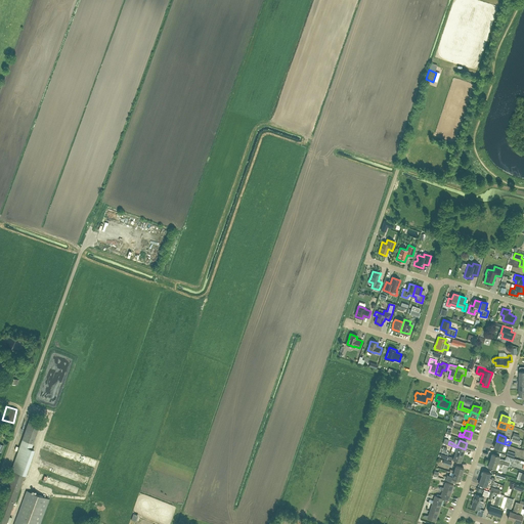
[(508,448),(509,445),(496,441),(494,447),(501,450),(504,445),(506,446),(505,447),(508,448)]
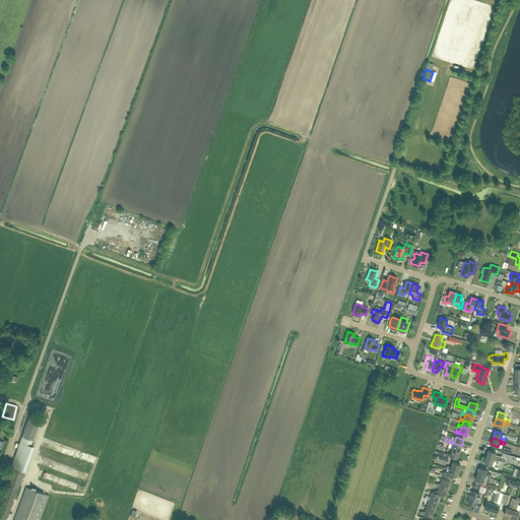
[(459,452),(461,446),(453,443),(453,444),(452,448),(448,447),(447,449),(451,450),(451,449),(459,452)]
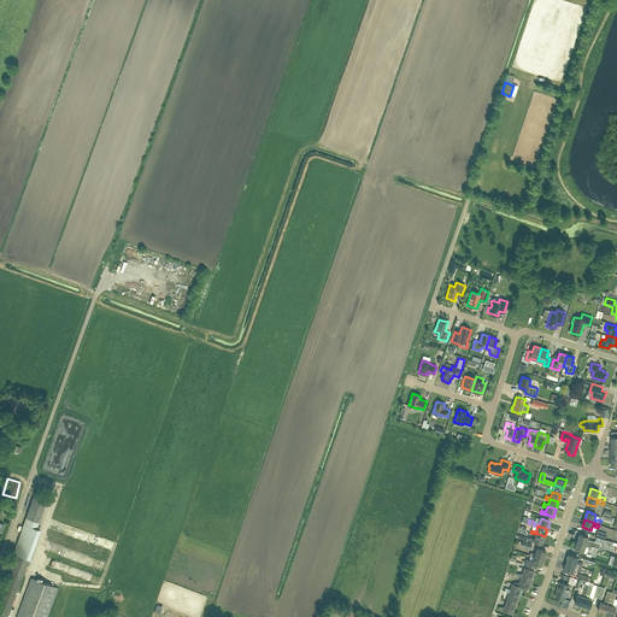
[(542,544),(545,536),(535,533),(535,534),(534,539),(529,538),(528,540),(533,541),(534,540),(542,544)]
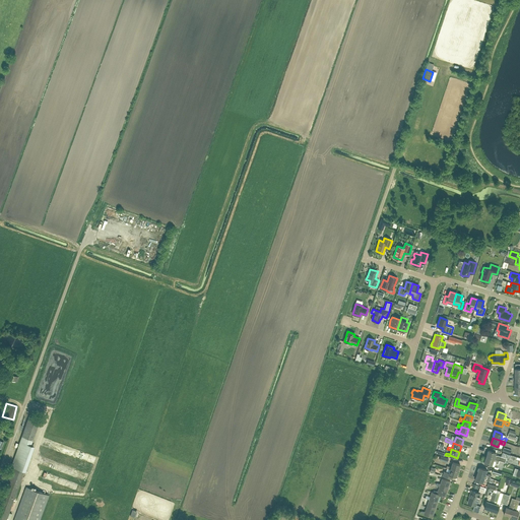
[(489,450),(486,456),(499,460),(505,462),(507,458),(498,455),(495,456),(496,452),(489,450)]
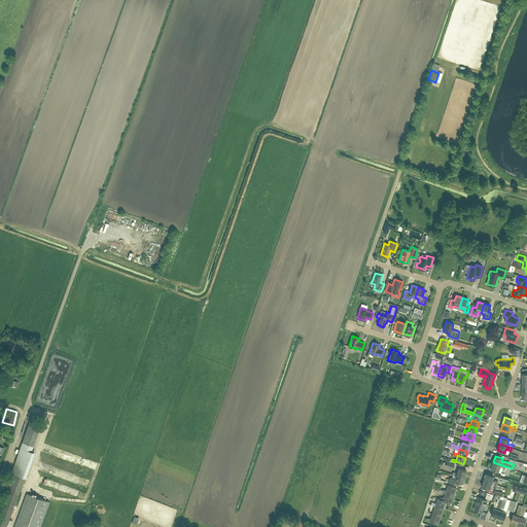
[(507,461),(516,463),(515,465),(516,465),(516,466),(518,467),(522,465),(523,462),(517,460),(508,458),(507,461)]
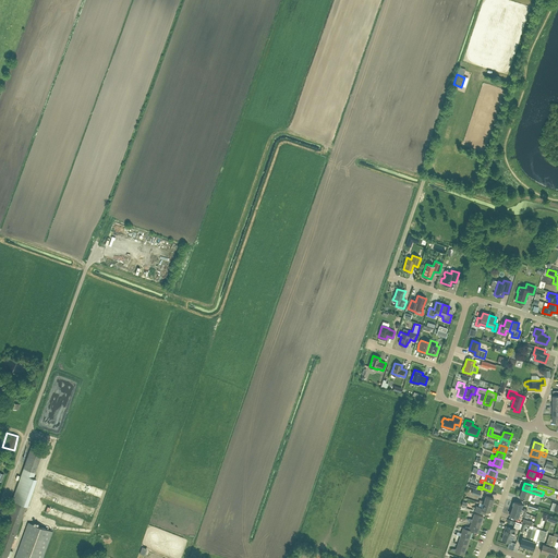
[(534,498),(535,494),(522,489),(519,496),(528,499),(530,494),(532,495),(531,497),(534,498)]
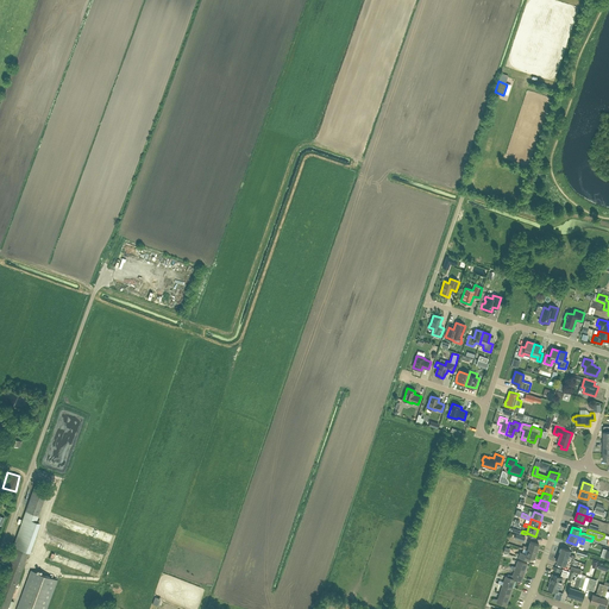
[(527,548),(537,551),(539,544),(531,541),(528,546),(523,545),(522,547),(527,550),(527,548)]
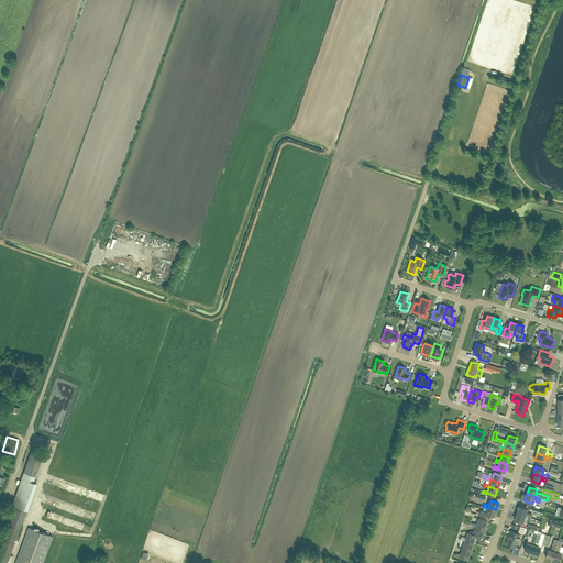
[(15,505),(14,508),(9,522),(10,523),(6,537),(3,541),(0,551),(0,562),(7,562),(21,527),(25,511),(26,509),(15,505)]
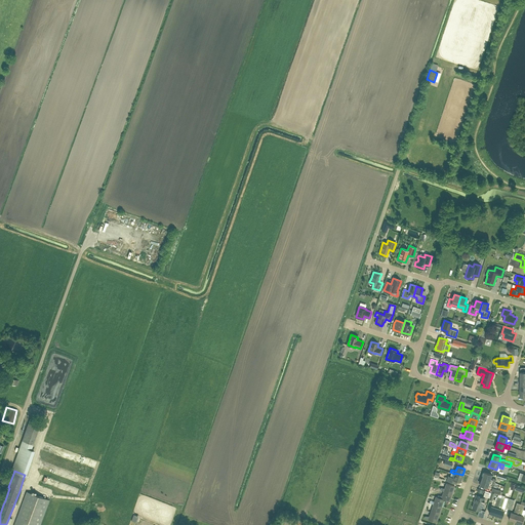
[(482,478),(494,482),(496,479),(493,478),(492,480),(490,479),(491,475),(484,472),(482,478)]
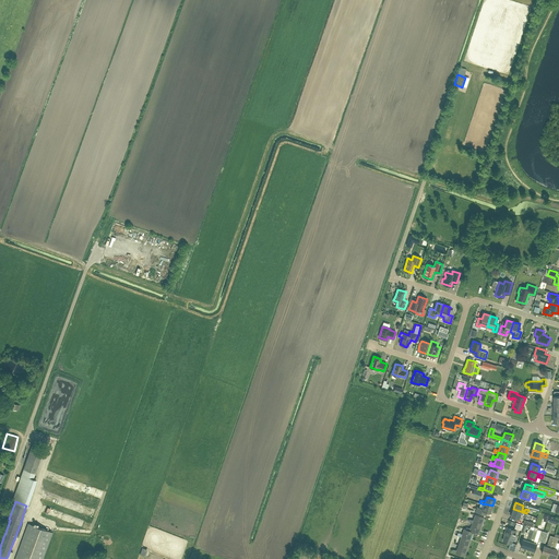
[(490,512),(492,506),(484,503),(484,504),(483,508),(477,507),(476,511),(486,514),(487,511),(490,512)]
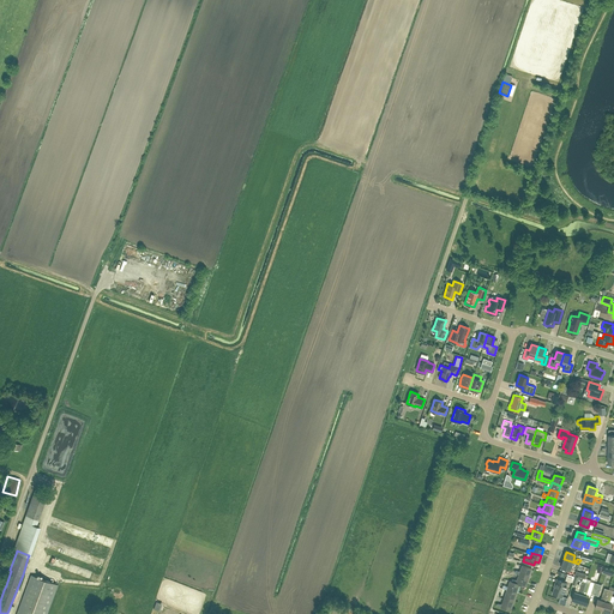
[(578,564),(564,559),(561,566),(570,570),(572,564),(575,565),(573,567),(581,570),(582,565),(578,564)]
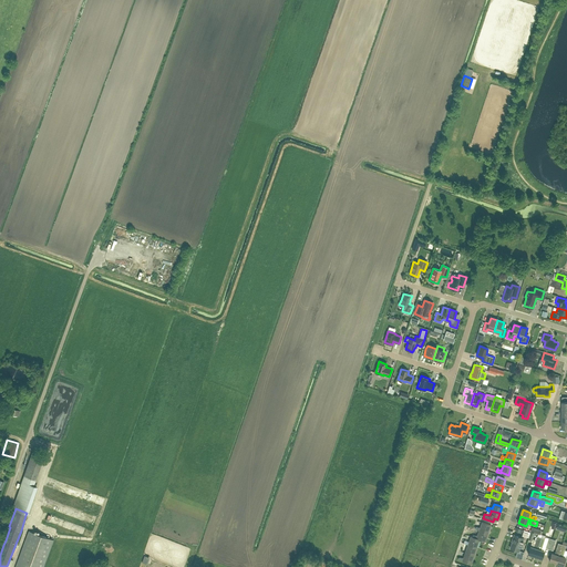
[(478,529),(488,533),(491,525),(482,522),(480,527),(475,526),(475,528),(478,529)]
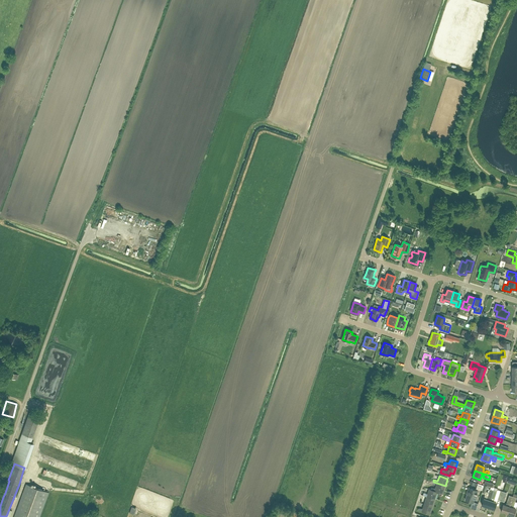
[(430,489),(437,492),(442,494),(445,486),(436,483),(435,488),(431,488),(430,489)]
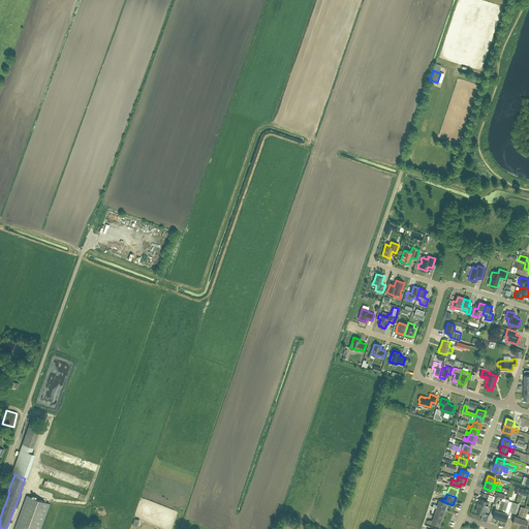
[(40,528),(50,503),(27,495),(13,528),(40,528)]
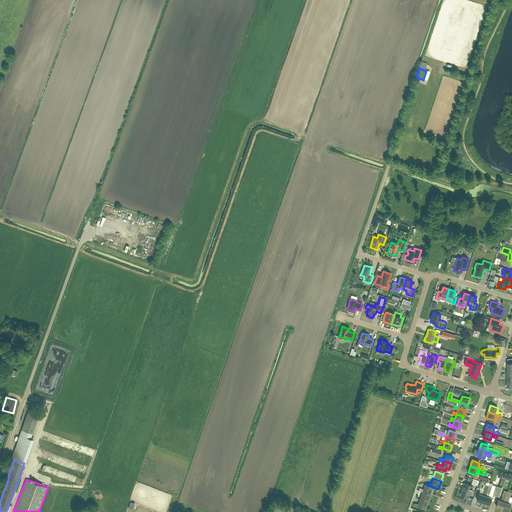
[(471,494),(472,489),(471,488),(472,485),(464,482),(462,489),(463,489),(461,495),(468,497),(470,493),(471,494)]
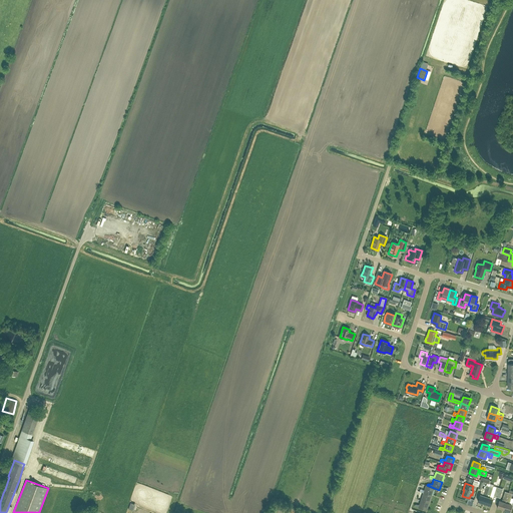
[(489,486),(490,484),(487,483),(486,485),(483,495),(480,494),(478,501),(484,503),(489,486)]
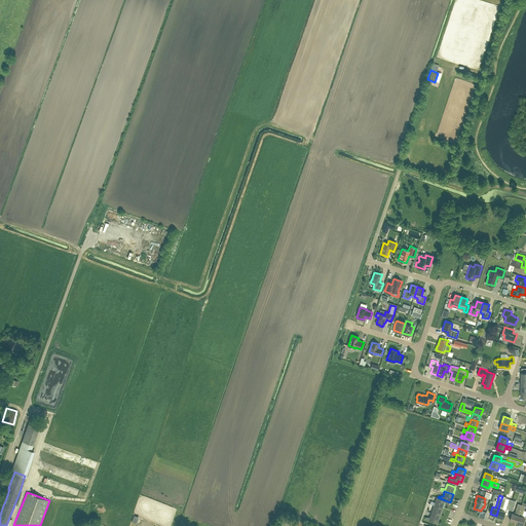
[(501,498),(496,516),(502,518),(504,511),(502,510),(505,499),(506,497),(502,496),(501,498)]
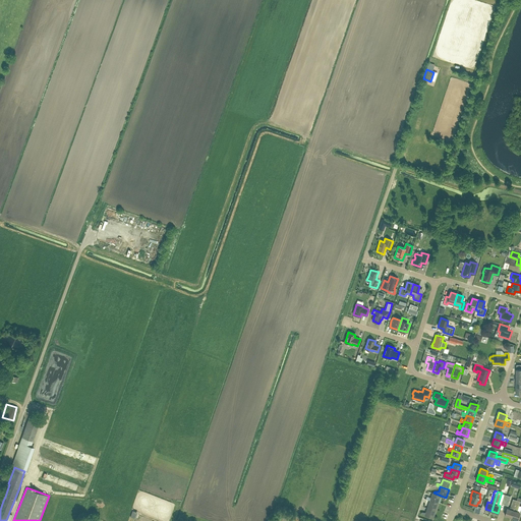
[(432,493),(429,500),(439,503),(441,496),(433,493),(432,493)]
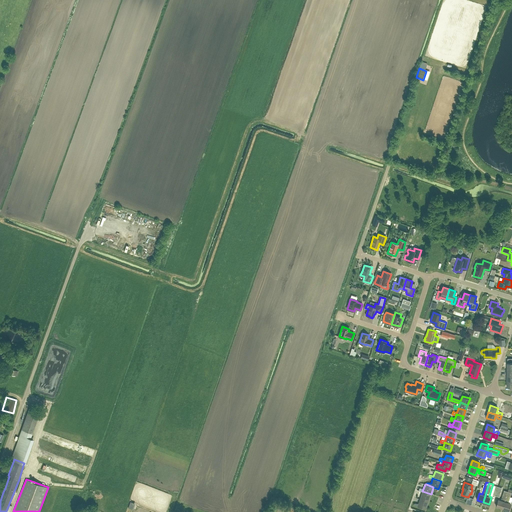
[(502,508),(507,491),(504,490),(501,500),(498,499),(496,506),(502,508)]
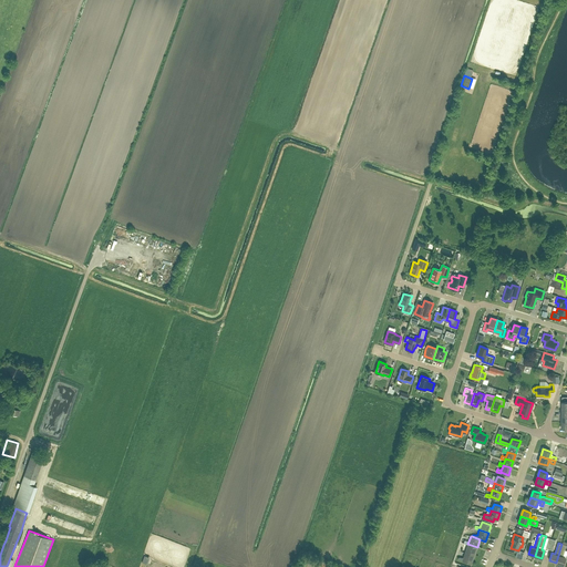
[(474,555),(477,547),(467,544),(465,553),(474,555)]
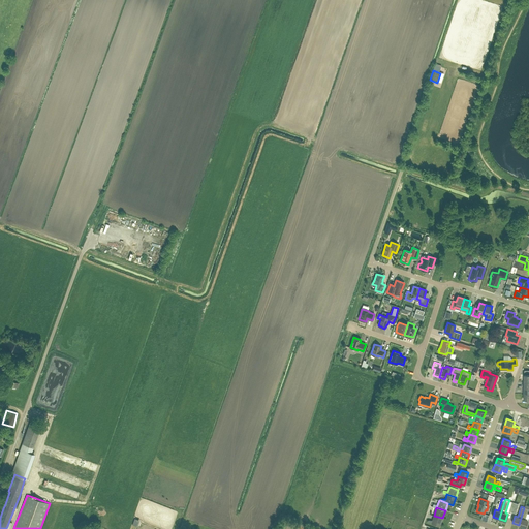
[(524,507),(519,525),(525,527),(528,520),(525,519),(528,509),(524,507)]
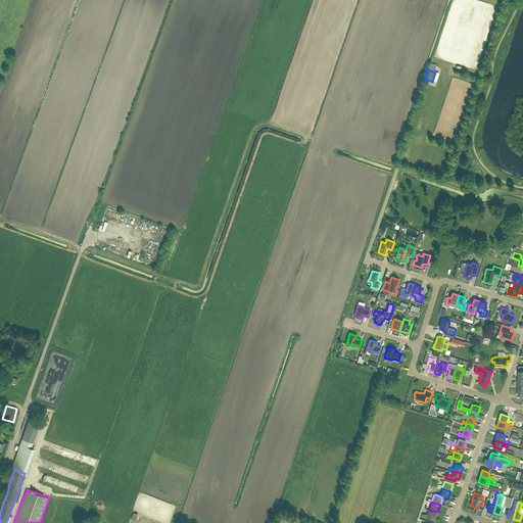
[(435,520),(437,512),(429,510),(427,514),(423,514),(423,516),(435,520)]
